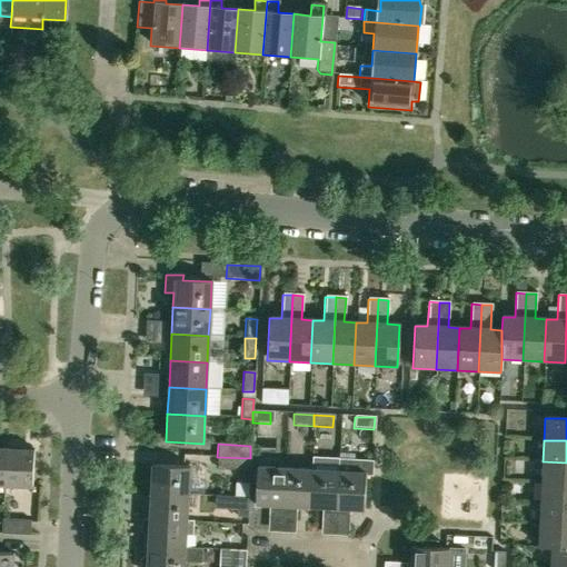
[(5,450),(3,487),(31,488),(33,451),(5,450)]
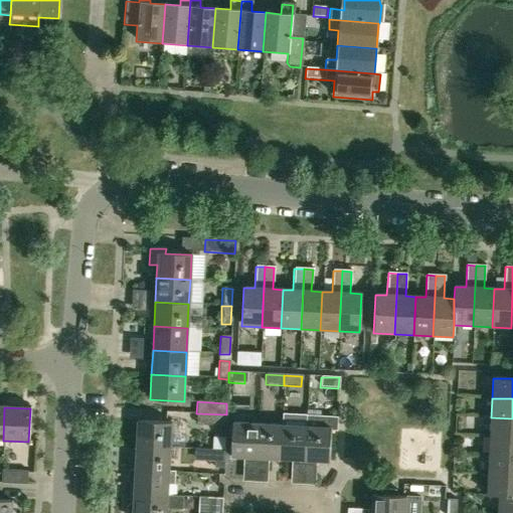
[(225,426),(226,414),(196,413),(196,425),(225,426)]
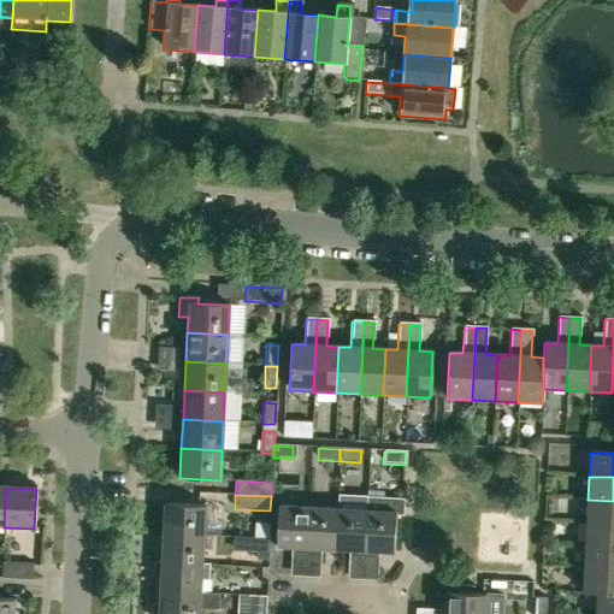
[(362,556),(366,499),(337,496),(336,509),(335,550),(355,551),(355,556),(362,556)]
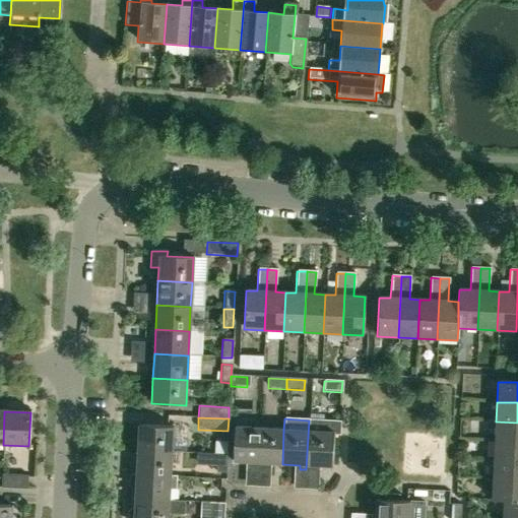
[(331,466),(333,434),(339,435),(340,422),(309,421),(306,469),(313,469),(313,465),(331,466)]
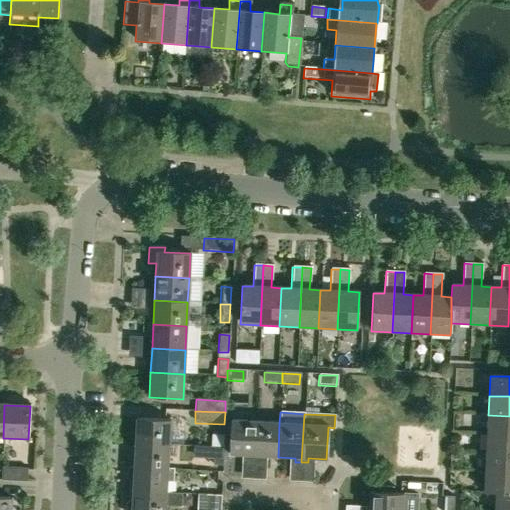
[(509,416),(488,415),(487,434),(509,435),(509,416)]
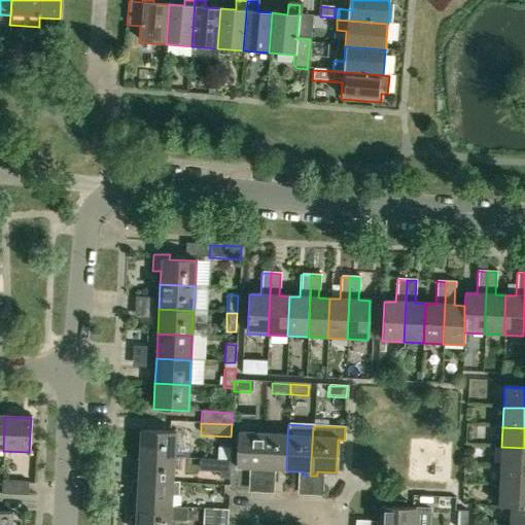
[(139,457),(173,458),(175,433),(140,431),(139,457)]
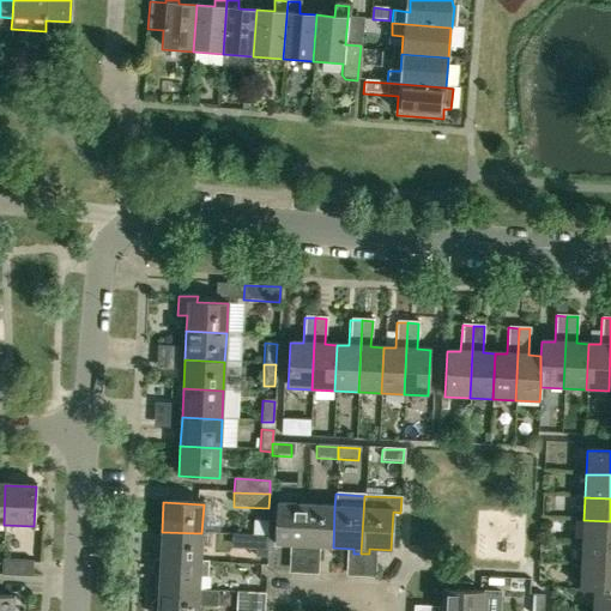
[(303,550),(306,506),(276,504),(274,544),(296,545),(296,550),(303,550)]
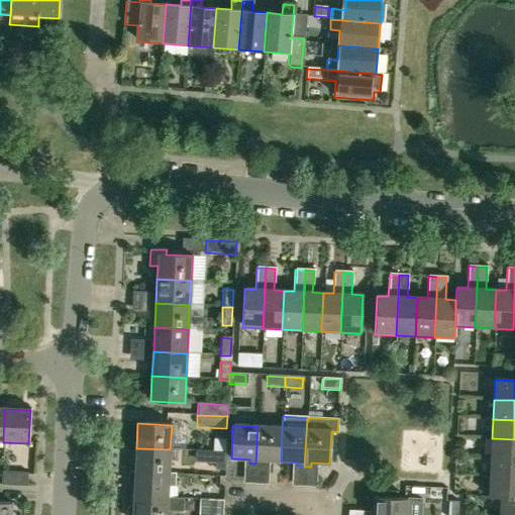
[(281,461),(282,427),(258,426),(255,464),(263,465),(263,460),(281,461)]
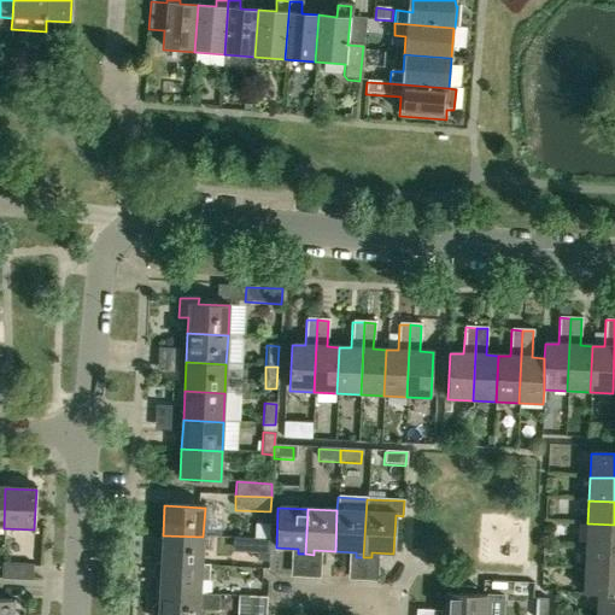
[(614,525),(587,523),(586,546),(614,548),(614,525)]
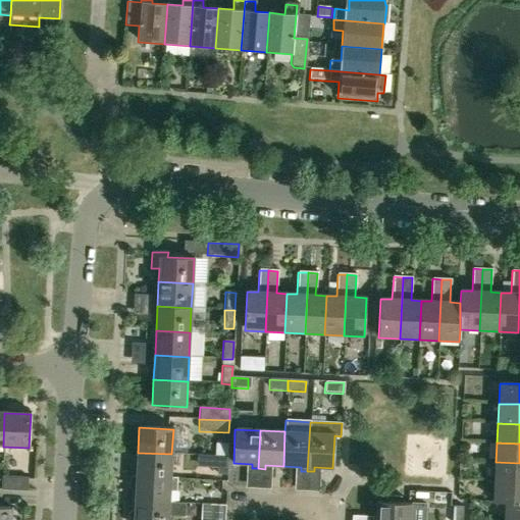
[(170,478),(171,454),(138,453),(137,477),(170,478)]
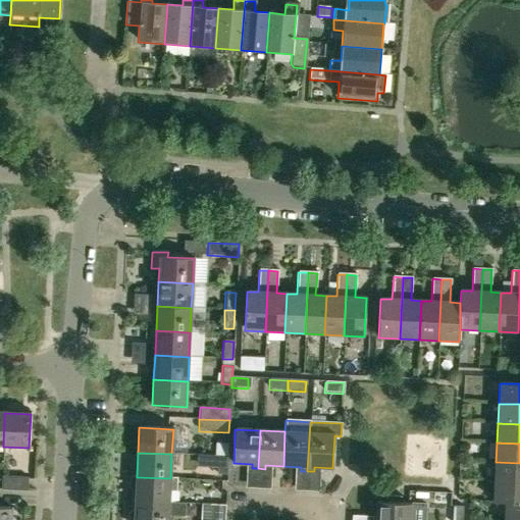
[(227,457),(217,457),(193,456),(192,467),(216,469),(216,475),(226,475),(227,457)]
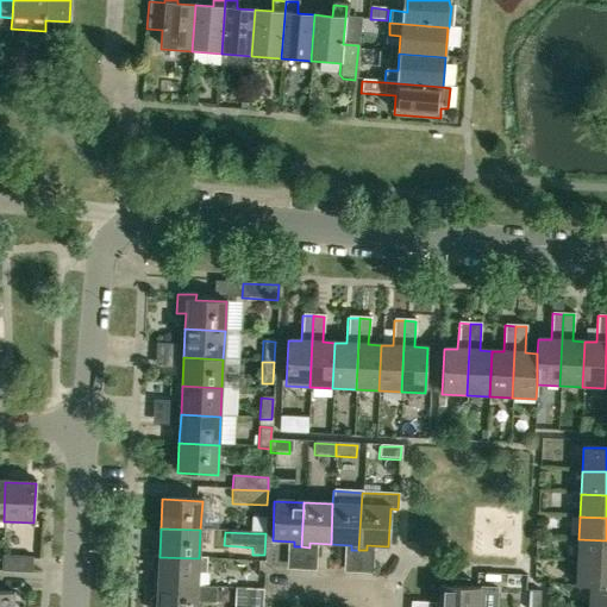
[(606,540),(579,539),(577,563),(606,563),(606,540)]
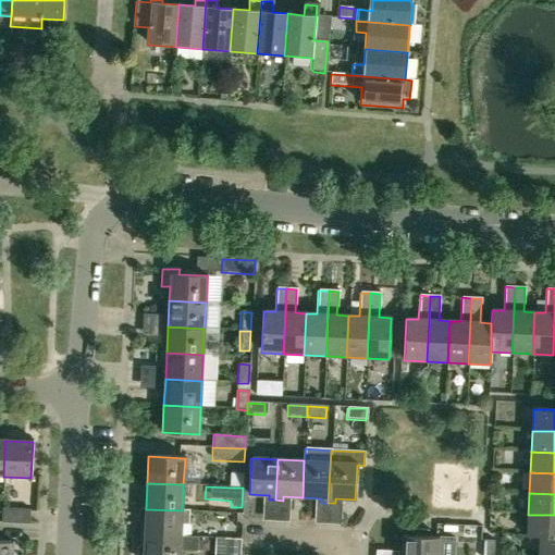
[(1,509),(1,523),(28,525),(29,510),(1,509)]
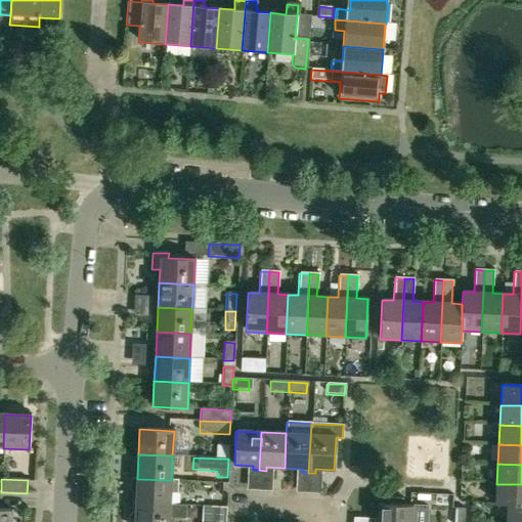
[(171,480),(137,479),(133,479),(130,480),(130,489),(132,492),(136,492),(136,504),(170,505),(171,492),(177,493),(177,481),(171,480)]
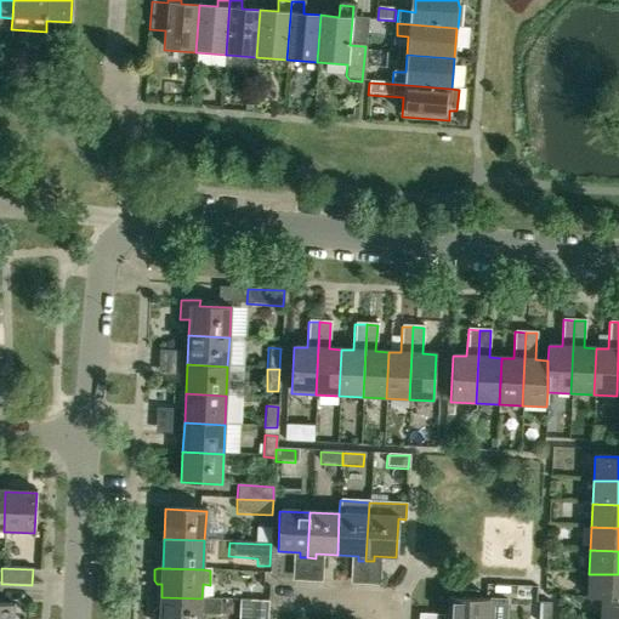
[(618,574),(589,574),(588,598),(602,598),(618,600),(618,574)]
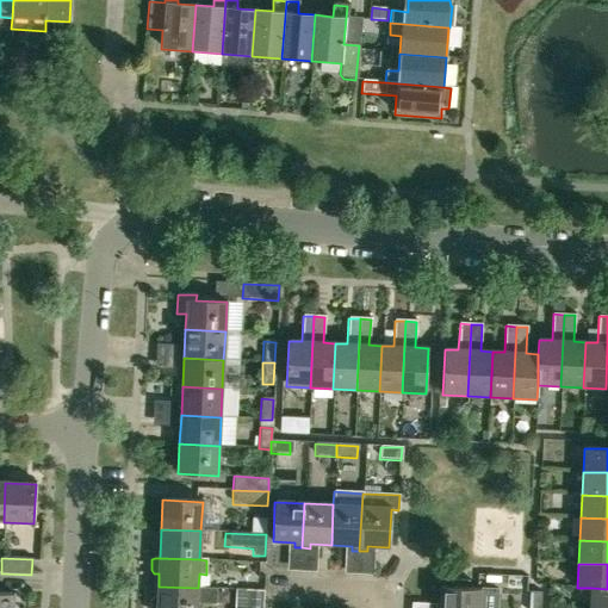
[(216,589),(198,588),(159,587),(157,599),(153,599),(150,601),(149,607),(196,607),(197,603),(216,605),(216,589)]
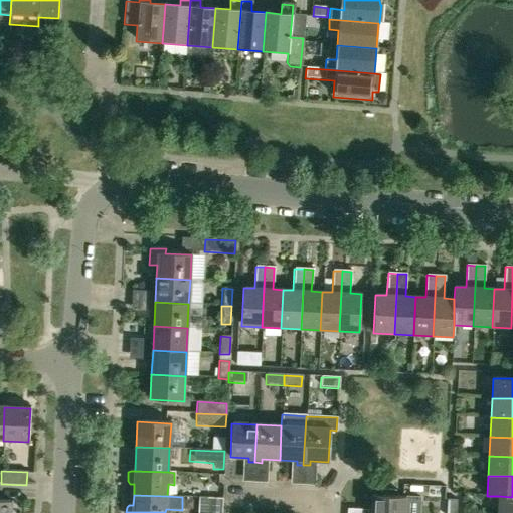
[(404,512),(405,498),(372,496),(370,512),(404,512)]
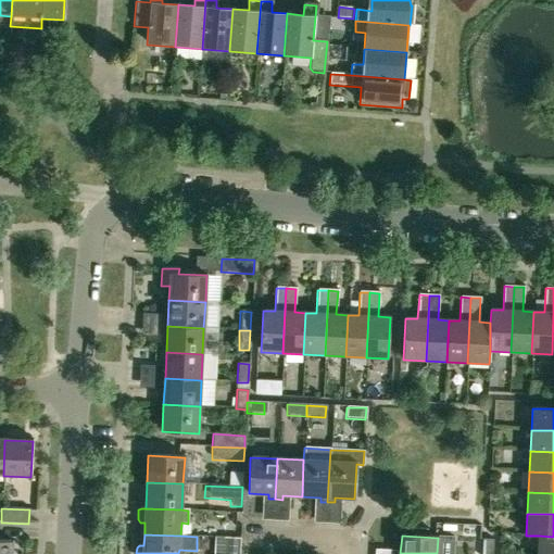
[(553,553),(553,537),(539,536),(537,553),(553,553)]
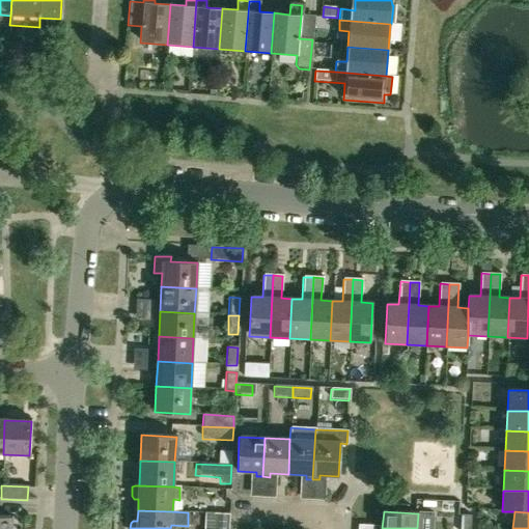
[(216,528),(217,514),(204,513),(203,528),(216,528)]
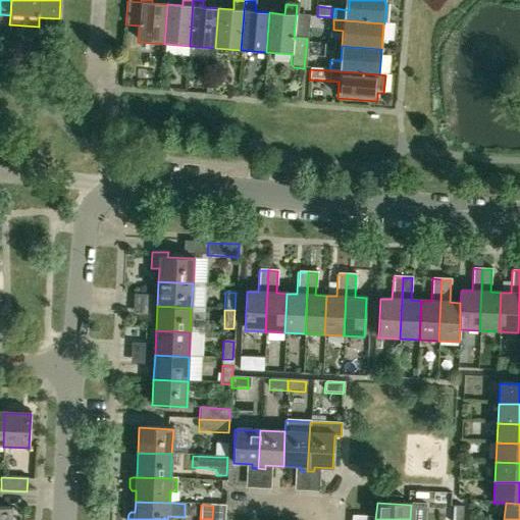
[(213,506),(212,519),(223,519),(225,506),(213,506)]
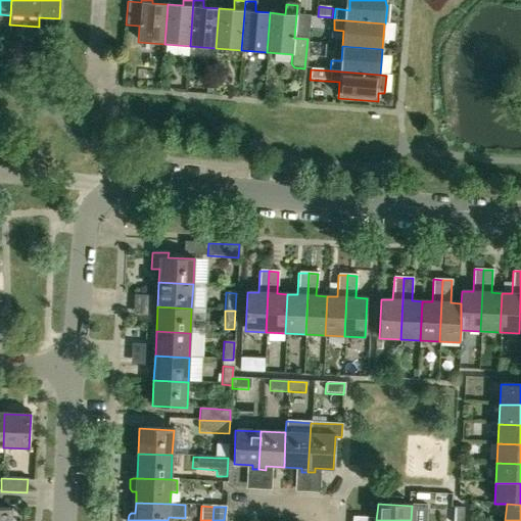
[(462,520),(463,508),(454,508),(452,520),(462,520)]
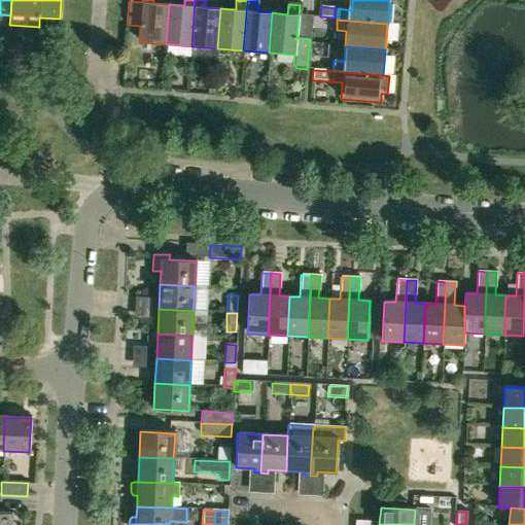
[(10,524),(12,514),(0,513),(0,524),(10,524)]
